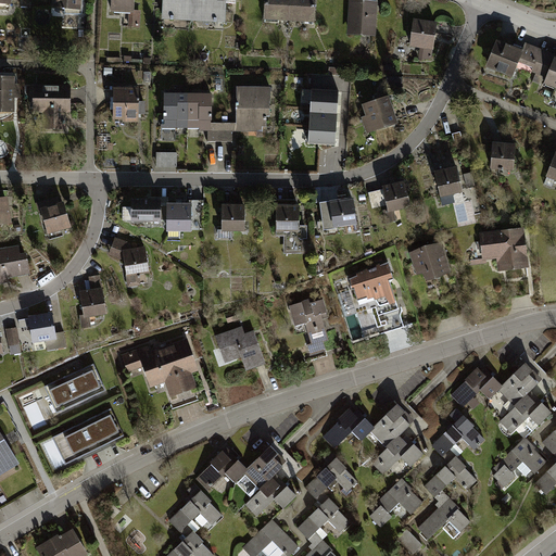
[(80,0),(53,0),(53,11),(79,13),(80,0)]
